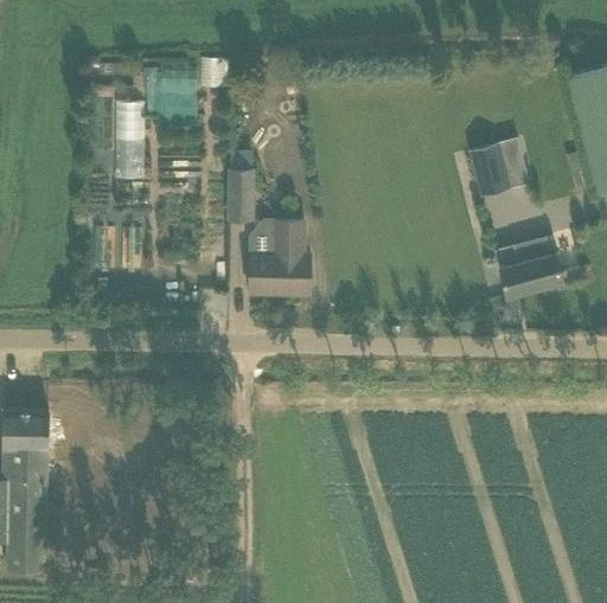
[(606,66),(567,77),(596,194),(606,191),(606,66)]
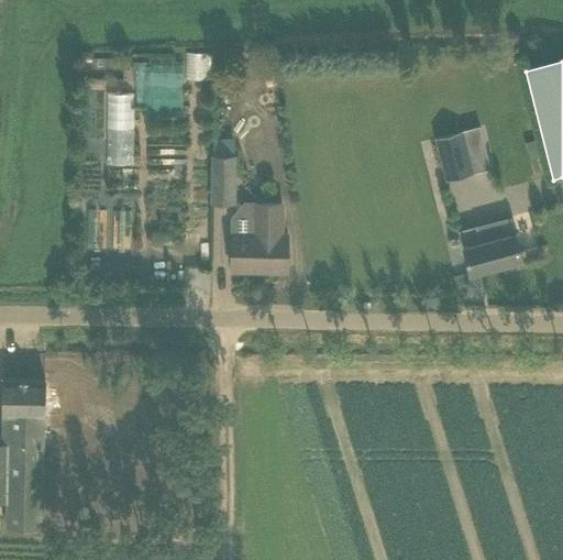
[(134,65),(133,77),(146,77),(147,65),(134,65)]
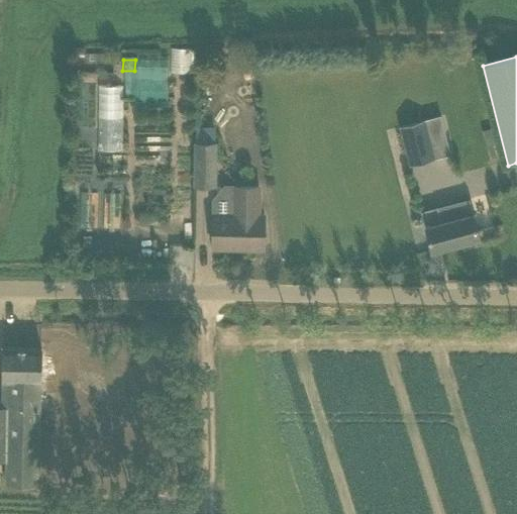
[(100,87),(99,151),(121,151),(122,87),(100,87)]
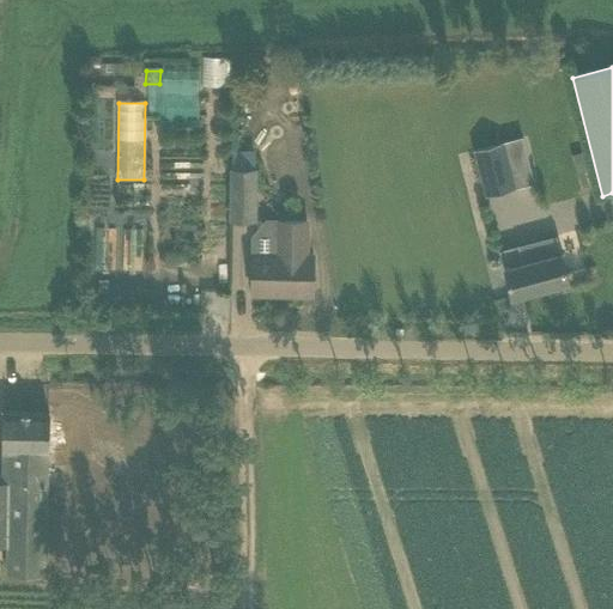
[(486,199),(514,192),(502,145),(473,152),(486,199)]
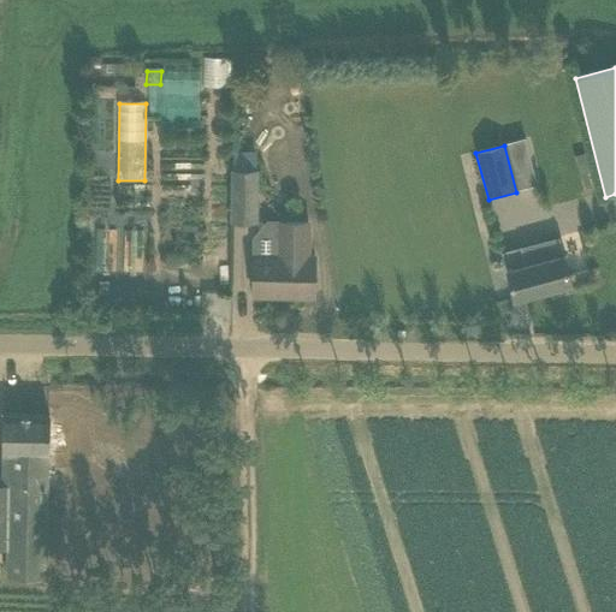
[(260,172),(235,172),(232,172),(232,225),(259,226),(260,172)]
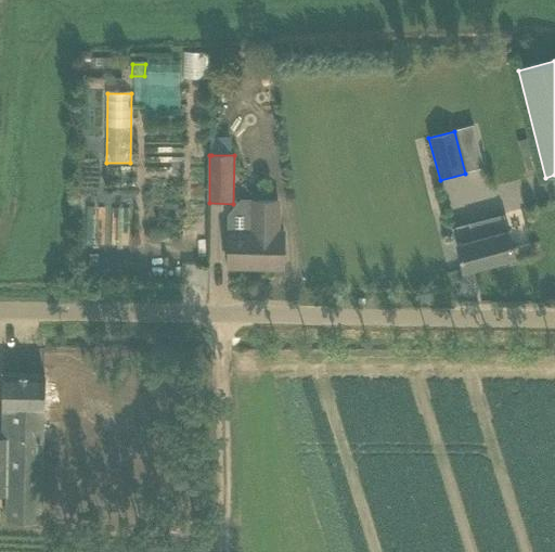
[(229,231),(228,266),(253,266),(253,269),(284,270),(285,232),(281,232),(280,203),(257,202),(257,217),(250,217),(250,232),(229,231)]
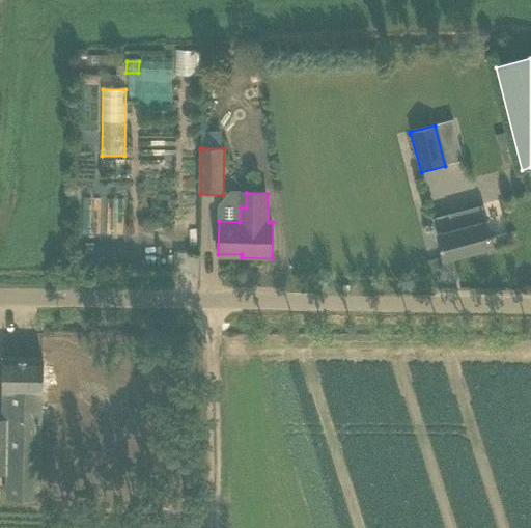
[(101,235),(101,198),(86,198),(86,235),(101,235)]
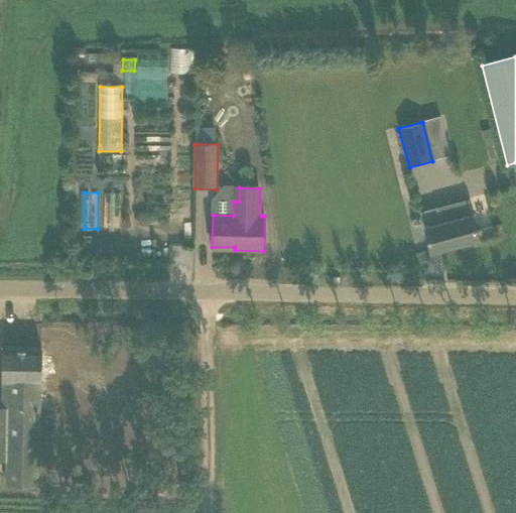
[(424,229),(430,253),(466,243),(467,247),(477,244),(476,241),(479,240),(473,216),(456,221),(452,206),(436,210),(421,214),(425,228),(424,229)]
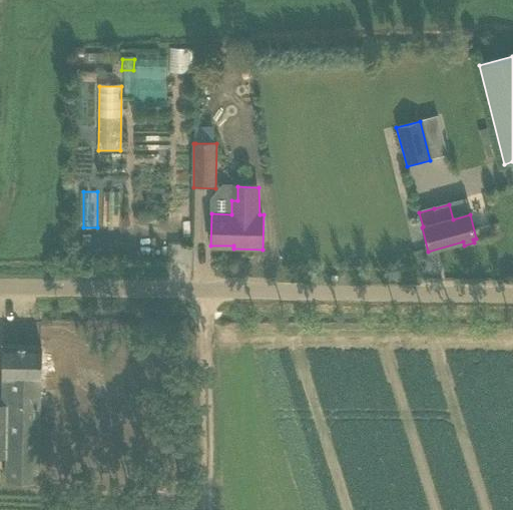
[(0,458),(6,459),(6,483),(38,484),(40,381),(41,381),(41,349),(3,348),(2,380),(8,380),(7,408),(0,407),(0,458)]
